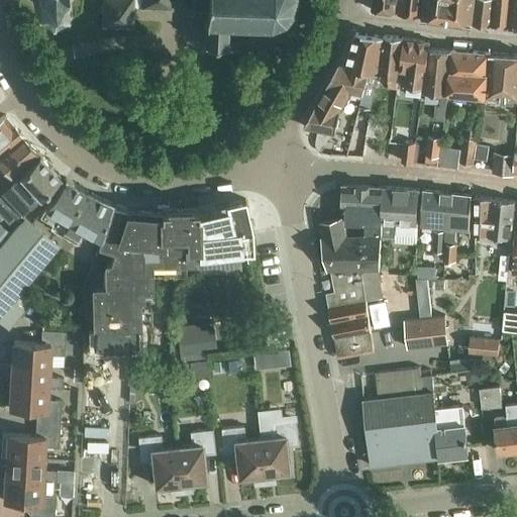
[(31,0),(32,1),(33,0),(41,0),(46,3),(46,10),(53,10),(53,3),(59,0),(64,0),(68,2),(68,0),(31,0)]
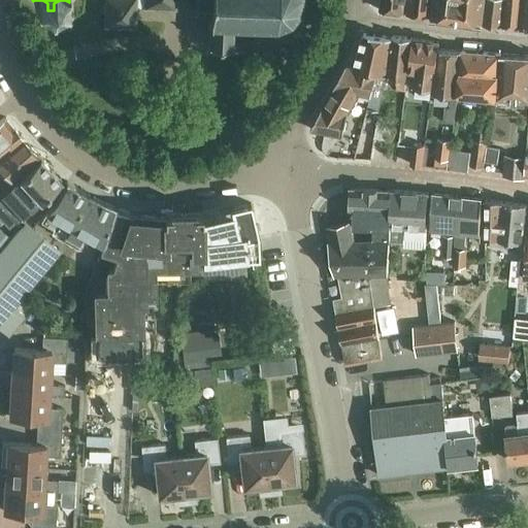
[(103,0),(103,26),(135,27),(136,6),(143,7),(175,8),(175,0),(196,0),(196,8),(194,10),(196,13),(198,11),(210,12),(209,38),(205,38),(204,42),(208,42),(208,46),(212,46),(212,42),(227,43),(227,47),(231,48),(231,44),(235,44),(236,40),(232,40),(233,19),(241,20),(241,24),(245,24),(246,20),(257,20),(257,25),(262,25),(262,20),(272,21),(272,25),(277,25),(277,20),(289,15),(292,21),(296,19),(293,13),(297,4),(303,6),(305,2),(299,0),(103,0)]
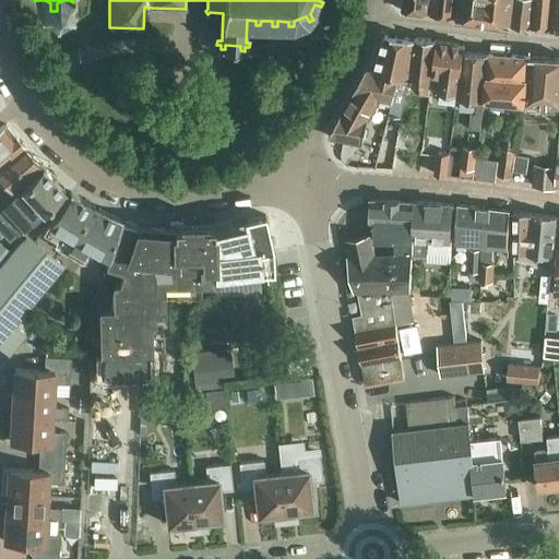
[(401,0),(401,9),(426,12),(427,0),(401,0)]
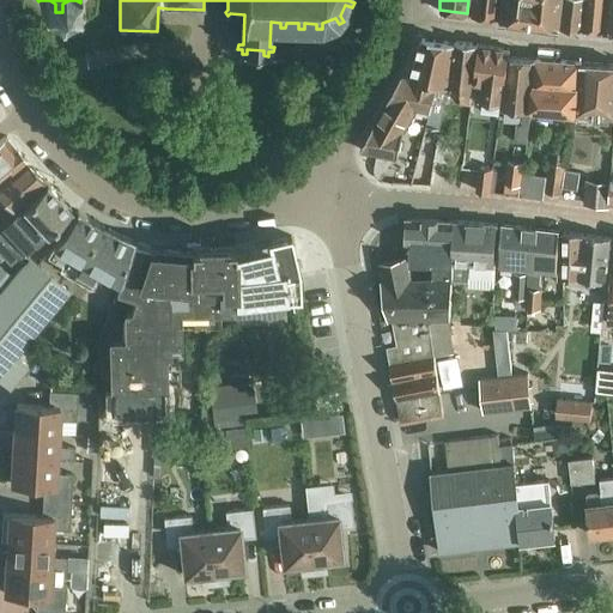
[(499,0),(472,0),(471,13),(498,17),(499,0)]
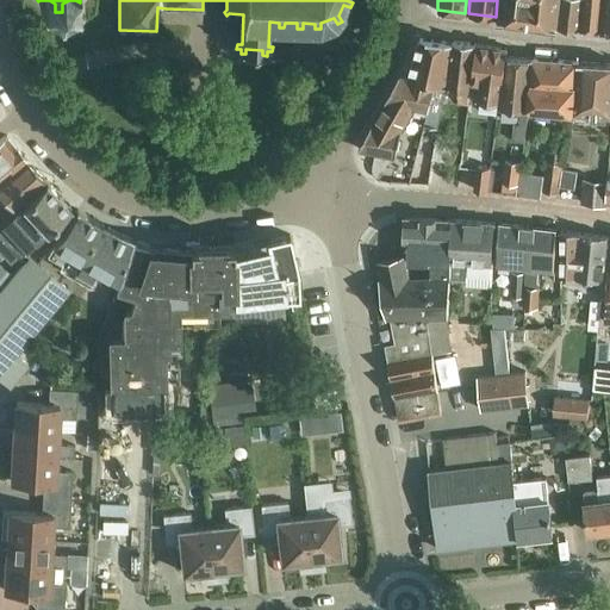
[(497,0),(496,17),(554,24),(558,0),(497,0)]
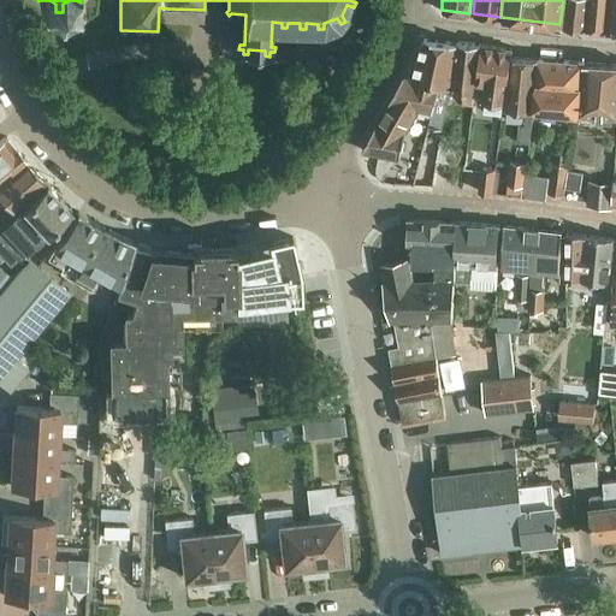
[(584,28),(586,0),(563,0),(560,24),(584,28)]
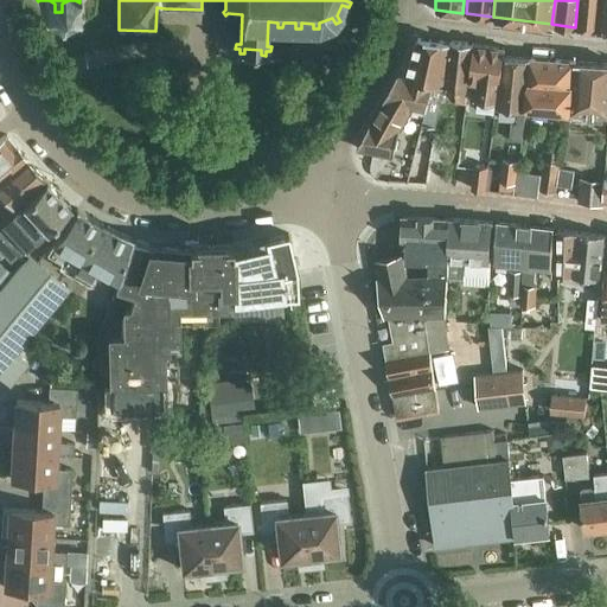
[(595,30),(598,0),(577,0),(575,27),(595,30)]
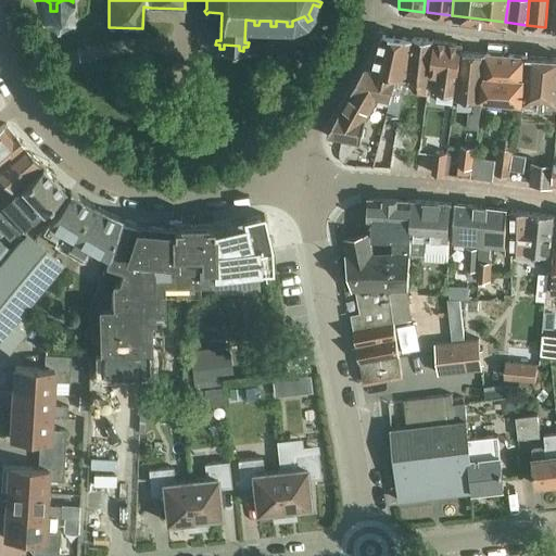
[(555,27),(555,0),(547,0),(545,27),(555,27)]
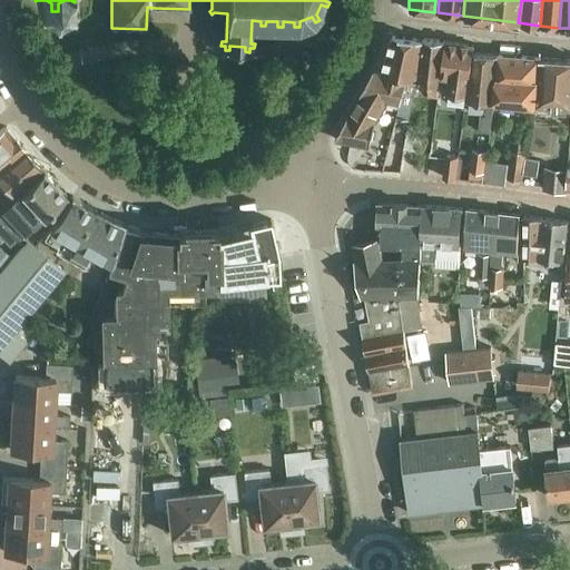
[(401,95),(400,101),(396,115),(408,118),(416,81),(422,39),(392,33),(382,69),(405,77),(401,95)]
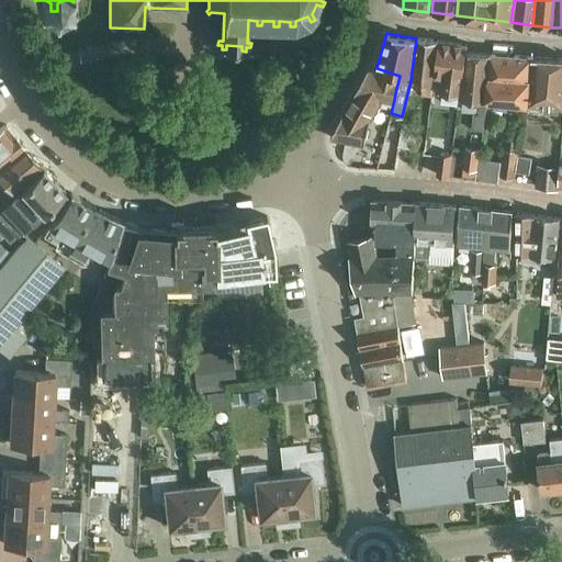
[(435,43),(435,38),(417,36),(412,82),(422,83),(419,94),(430,96),(435,48),(437,49),(437,43),(435,43)]
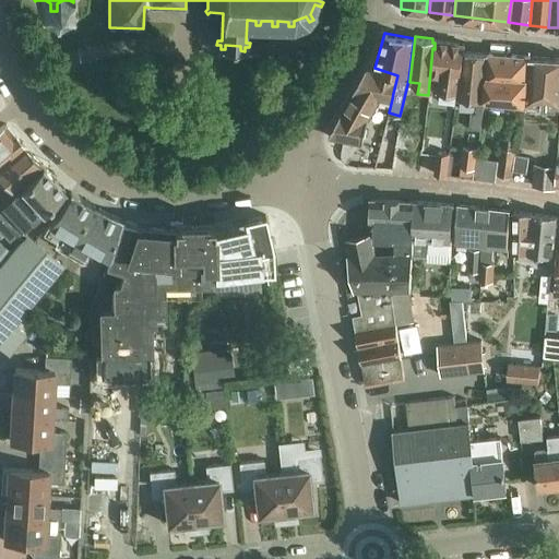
[(458,87),(462,48),(462,43),(432,38),(432,43),(435,43),(435,49),(432,73),(439,74),(438,90),(445,91),(445,86),(458,87)]
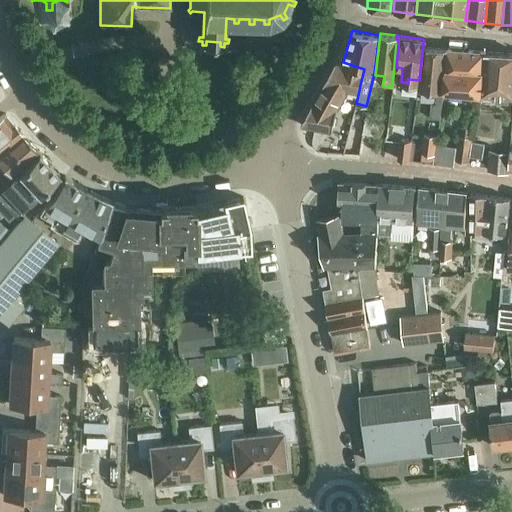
[(442,92),(446,46),(423,44),(419,80),(408,79),(408,83),(420,84),(420,87),(435,89),(434,102),(430,102),(428,116),(439,118),(442,92)]
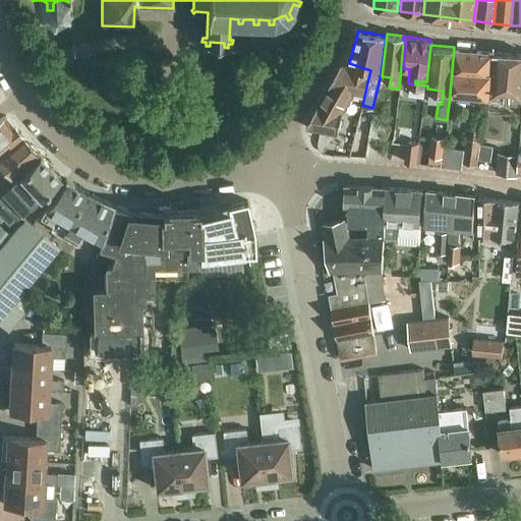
[(486,96),(490,51),(454,47),(450,94),(451,94),(451,93),(486,96)]
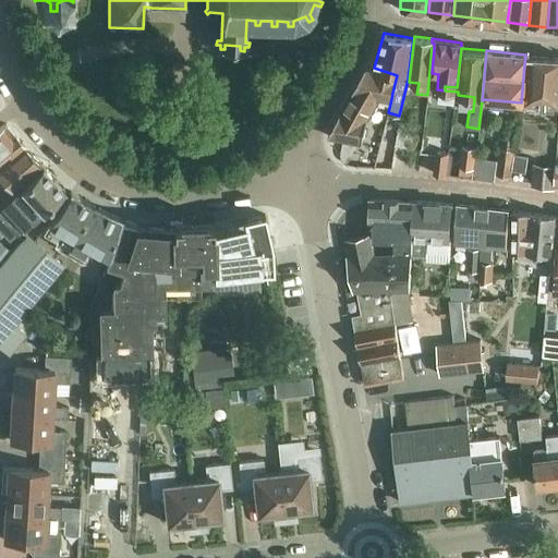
[(557,57),(525,55),(521,102),(557,106),(557,57)]
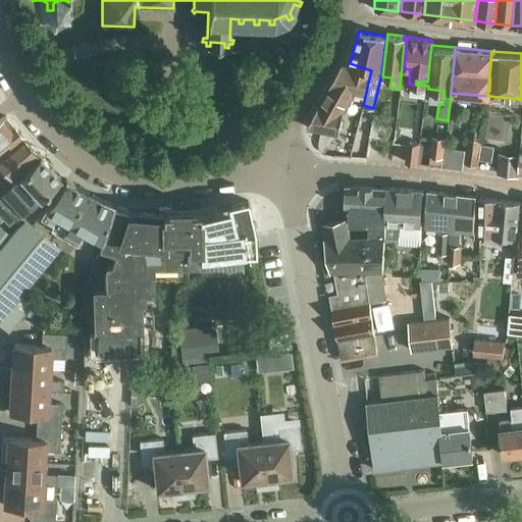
[(355,90),(366,93),(367,87),(371,70),(350,63),(350,66),(344,64),(341,66),(306,126),(338,134),(346,111),(355,90)]
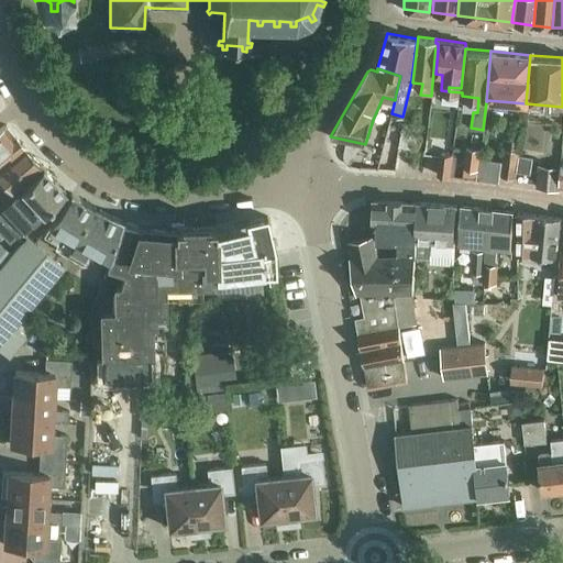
[(399,145),(411,147),(416,124),(404,122),(399,145)]
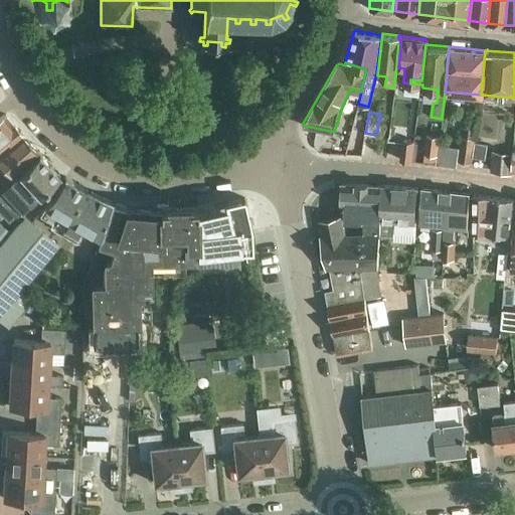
[(0,150),(21,132),(6,114),(0,118),(0,150)]
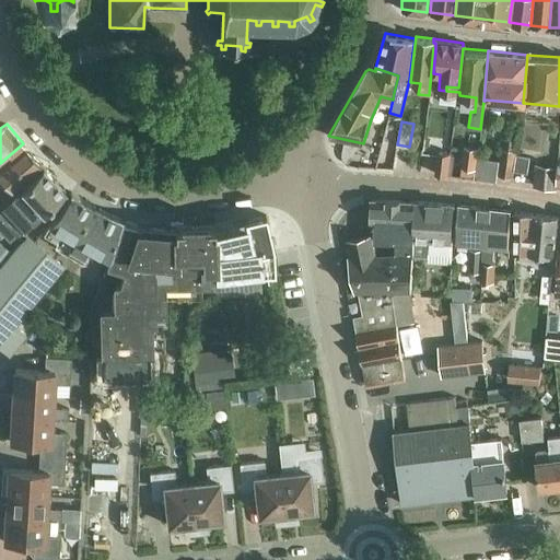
[(14,193),(44,165),(23,143),(0,163),(0,179),(1,178),(14,193)]
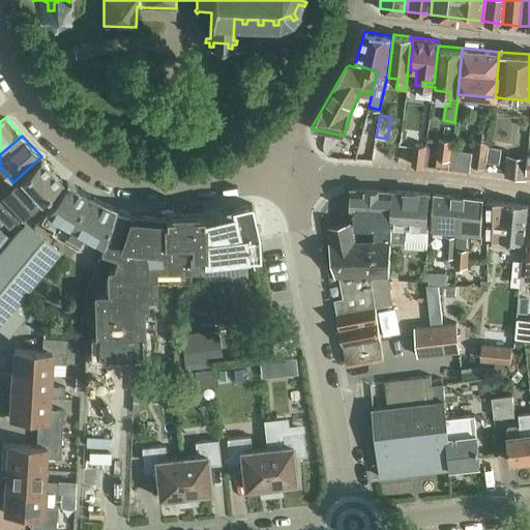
[(436,157),(450,159),(452,140),(438,138),(436,157)]
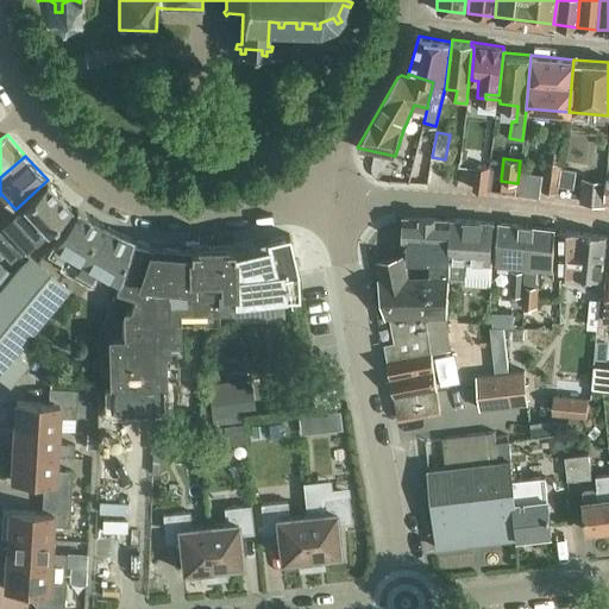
[(541,189),(559,190),(562,163),(545,162),(541,189)]
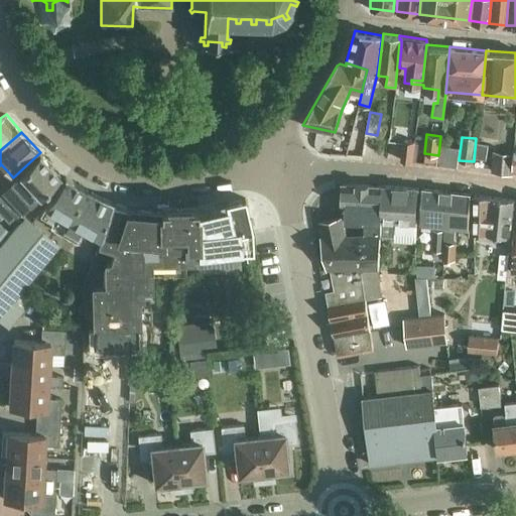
[(403,140),(400,160),(412,161),(414,141),(403,140)]
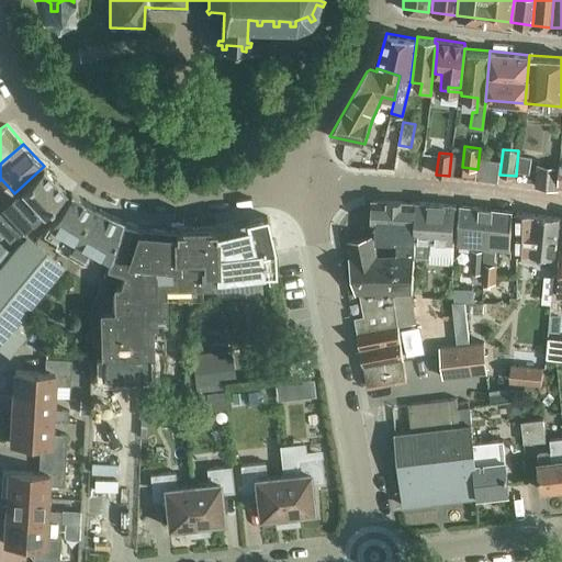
[(534,182),(534,183),(557,187),(558,183),(558,181),(560,165),(537,163),(534,182)]
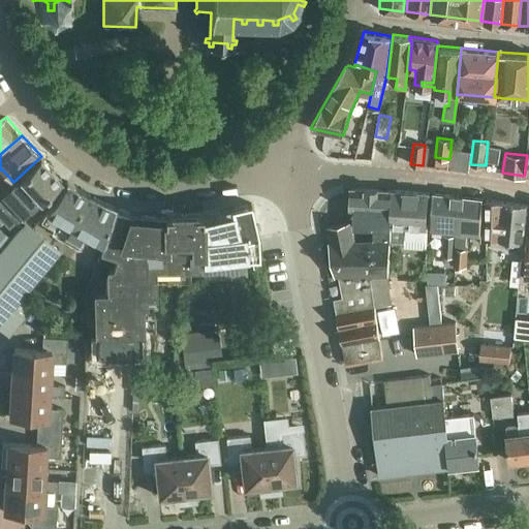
[(0,218),(8,227),(17,219),(18,220),(63,179),(41,156),(13,182),(0,194),(0,218)]
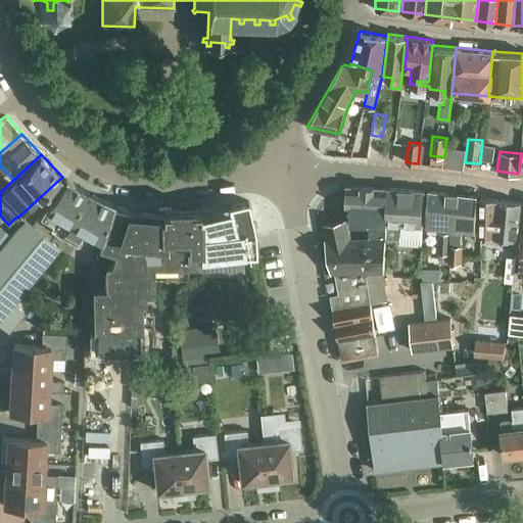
[(64,236),(86,192),(66,180),(46,206),(40,218),(53,225),(51,229),(64,236)]
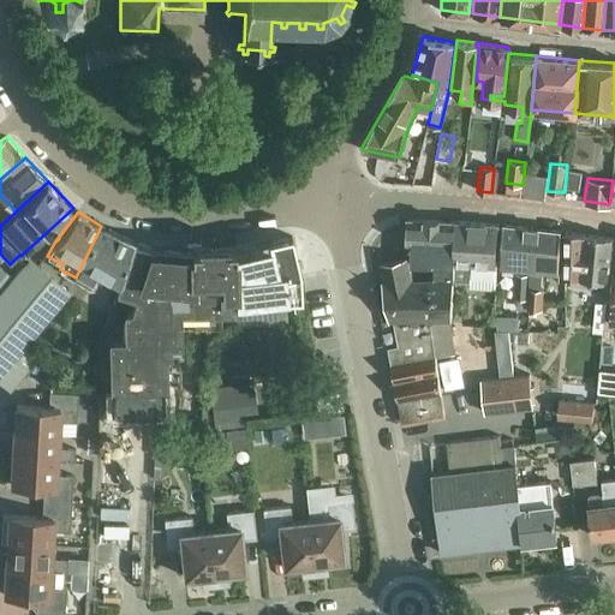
[(453,281),(454,258),(455,222),(408,220),(407,246),(415,246),(415,262),(436,263),(436,280),(453,281)]
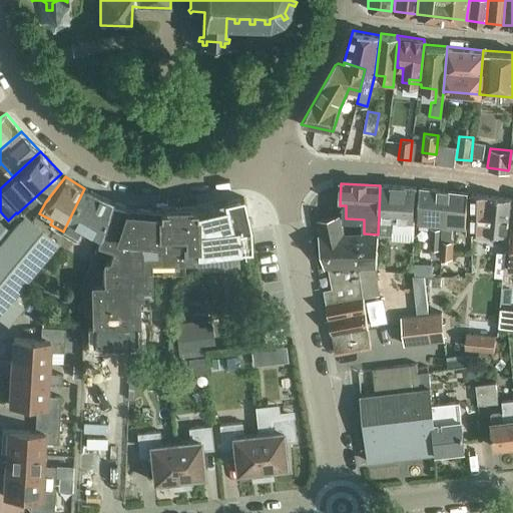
[(379,215),(378,234),(392,234),(392,240),(412,240),(414,221),(416,187),(381,185),(379,215)]
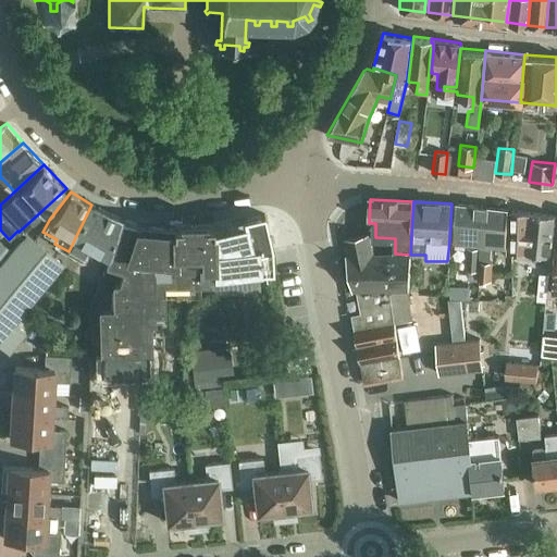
[(480,243),(482,207),(455,203),(454,239),(480,243)]
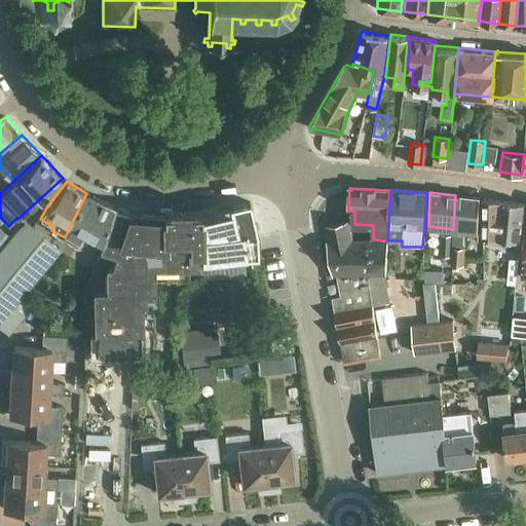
[(103,240),(115,203),(95,195),(86,193),(65,237),(76,245),(84,230),(103,240)]
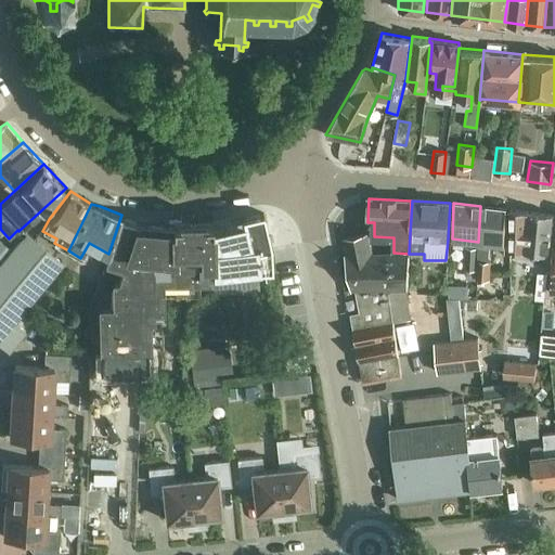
[(478,248),(477,279),(489,279),(489,273),(489,255),(491,243),(503,244),(506,209),(480,206),(478,241),(478,242),(478,248)]
